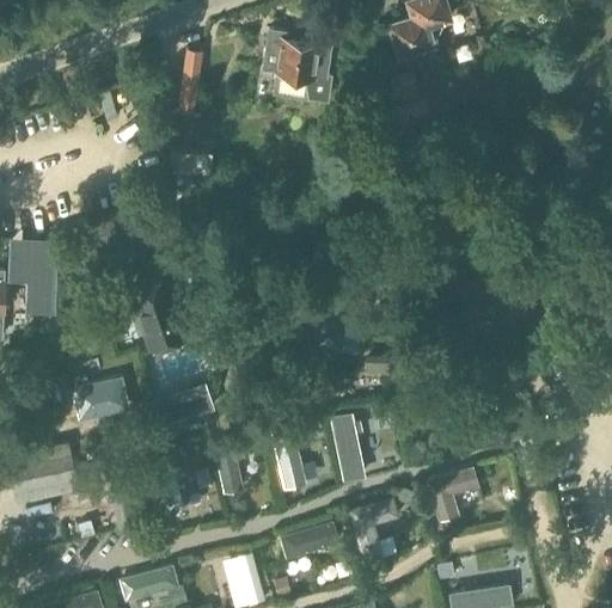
[(442,0),(410,0),(404,1),(410,18),(386,25),(396,60),(438,48),(432,26),(450,20),(442,0)]
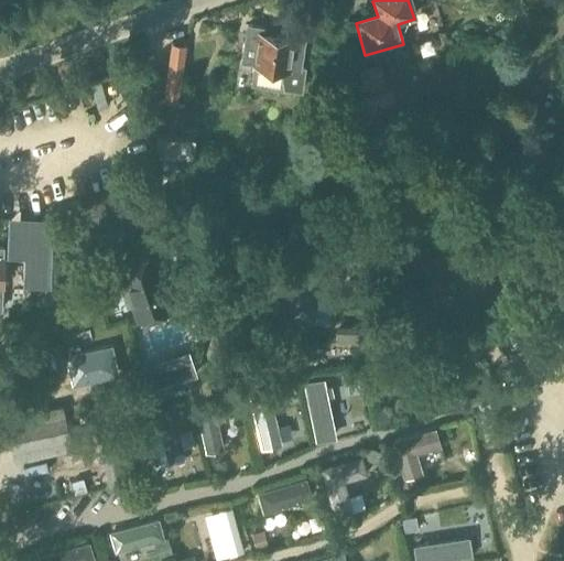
[(245,28),(240,65),(255,66),(252,88),(283,92),(302,95),(306,69),(301,69),(305,36),(293,34),(292,41),(284,40),(263,36),(257,35),(258,30),(245,28)]
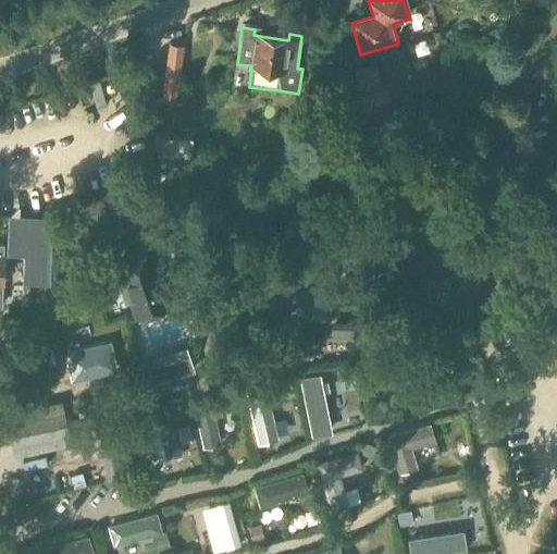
[(153,102),(151,125),(178,128),(181,107),(175,106),(183,48),(169,46),(161,103),(153,102)]
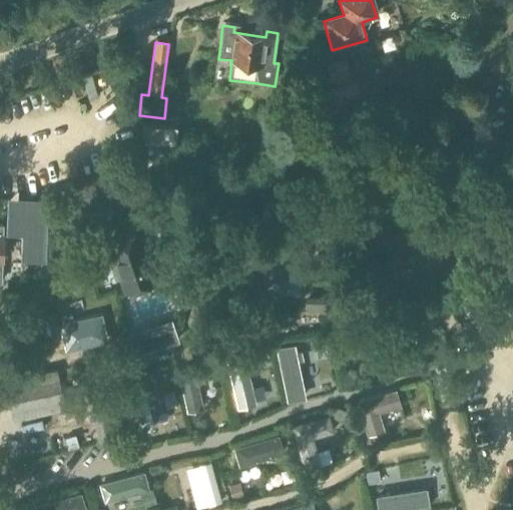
[(91,75),(91,100),(108,100),(108,75),(91,75)]
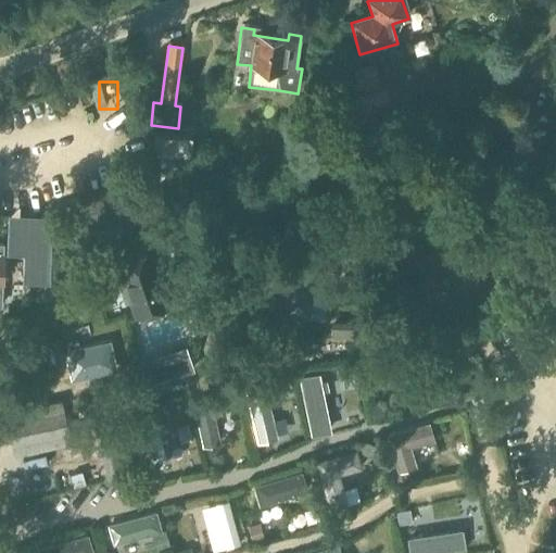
[(387,108),(384,88),(355,93),(357,111),(359,127),(387,122),(384,108),(387,108)]
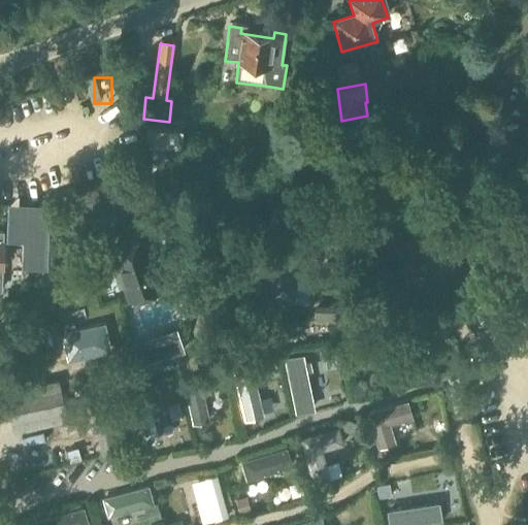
[(328,112),(332,133),(341,131),(337,110),(328,112)]
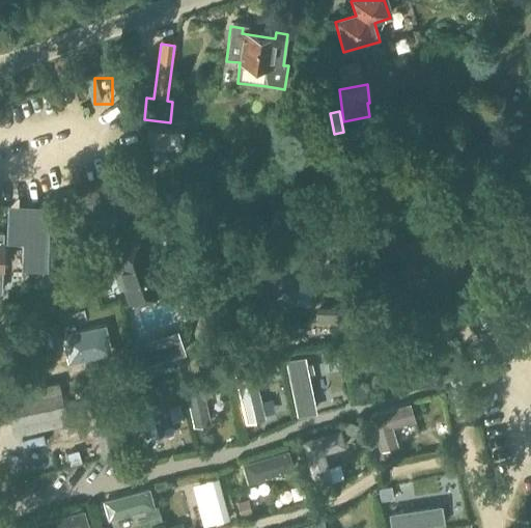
[(145,147),(179,149),(180,133),(146,131),(145,147)]
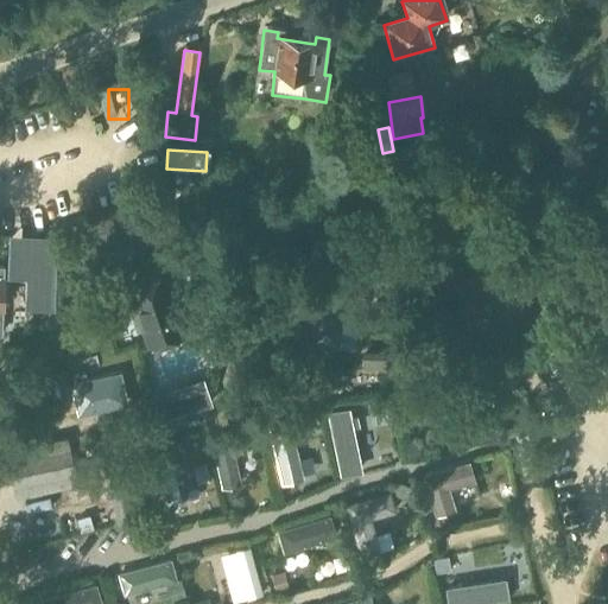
[(88,227),(96,248),(118,241),(109,218),(88,227)]
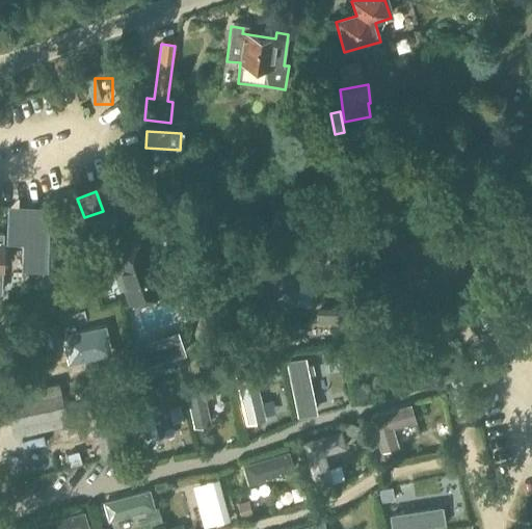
[(155,297),(162,294),(145,243),(112,255),(130,306),(137,302),(139,306),(156,300),(155,297)]
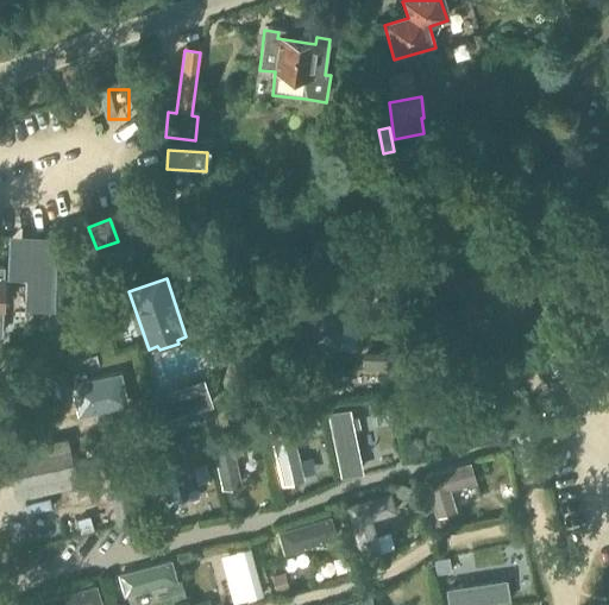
[(312,290),(303,344),(338,350),(347,296),(312,290)]
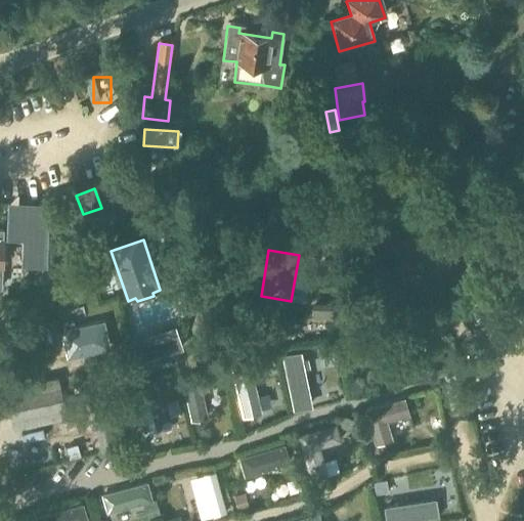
[(334,307),(311,306),(310,320),(333,320),(334,307)]
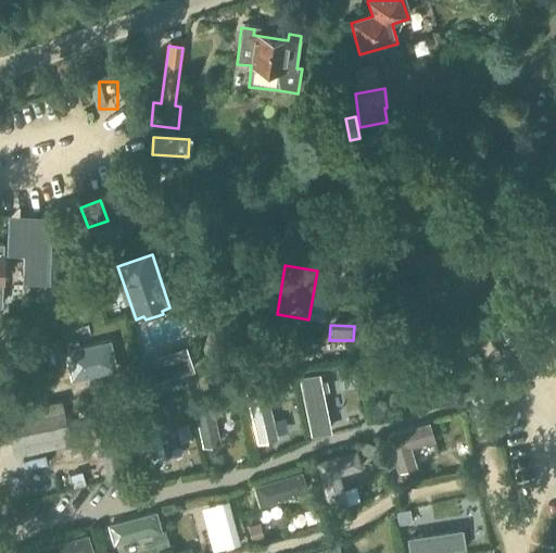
[(64,355),(71,384),(114,373),(109,346),(78,353),(76,344),(66,348),(67,355),(64,355)]
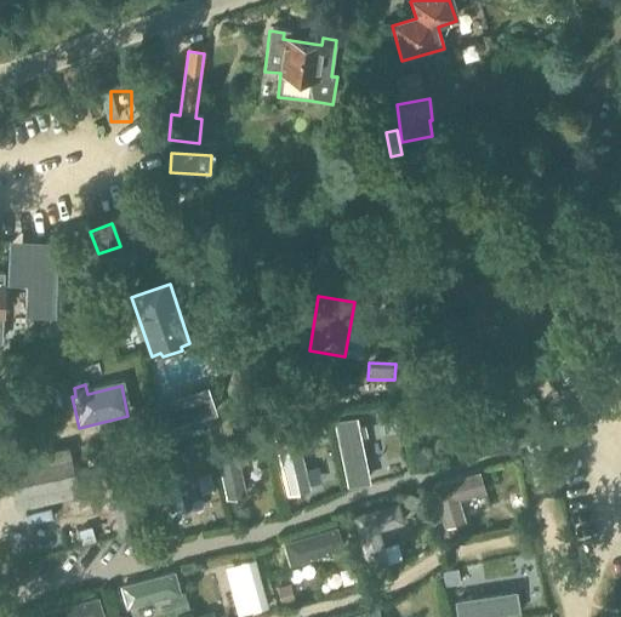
[(576,394),(560,401),(565,416),(582,410),(576,394)]
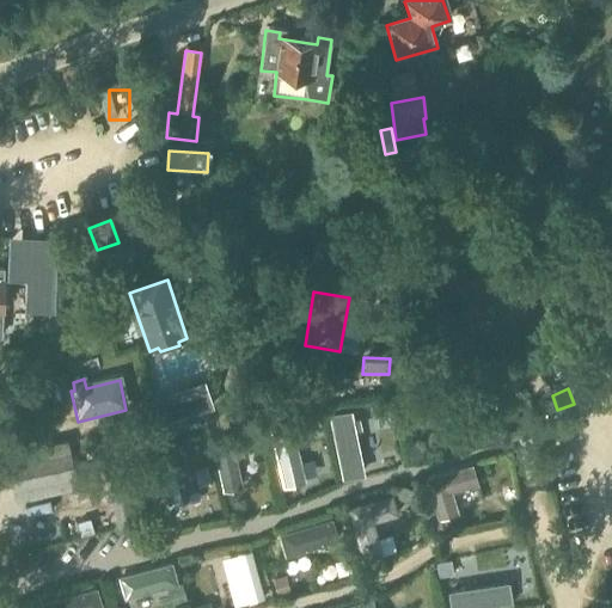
[(352,415),(329,419),(342,484),(365,479),(355,436),(353,424),(352,415)]
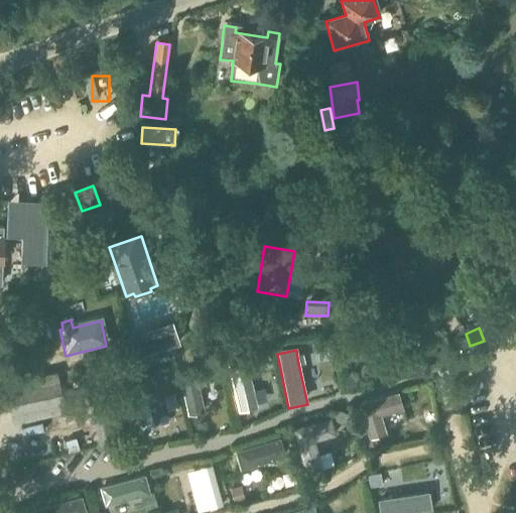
[(246,362),(227,366),(239,415),(258,410),(257,407),(254,393),(249,375),(247,365),(246,362)]
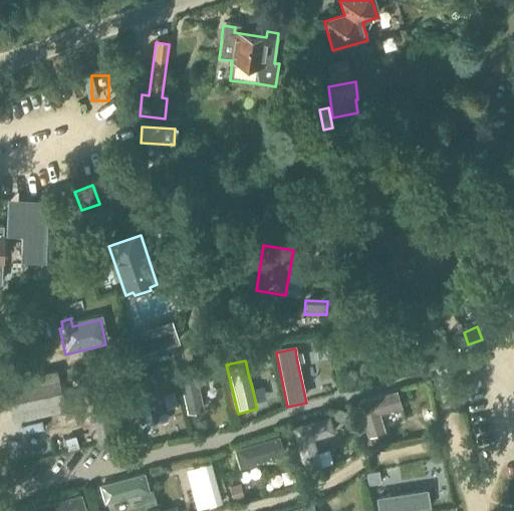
[(195,370),(179,373),(188,415),(203,411),(204,412),(199,387),(197,376),(196,376),(195,370)]
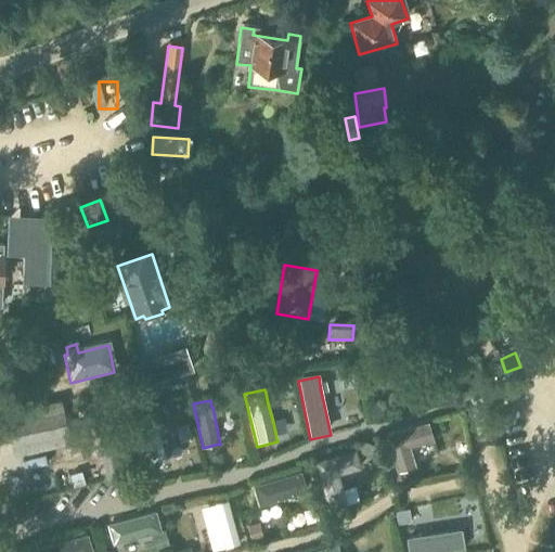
[(71,445),(60,402),(2,416),(15,460),(71,445)]
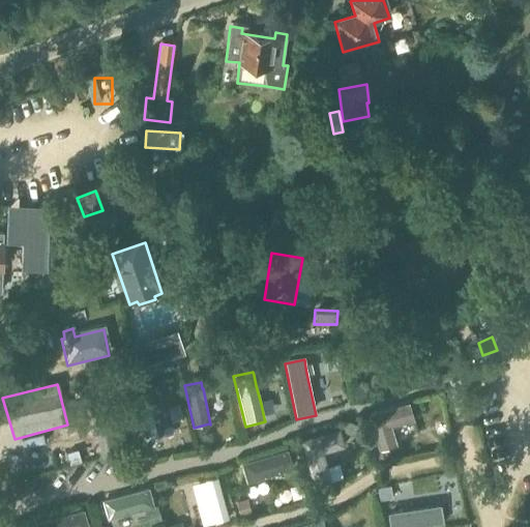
[(146,399),(131,403),(144,449),(158,445),(146,399)]
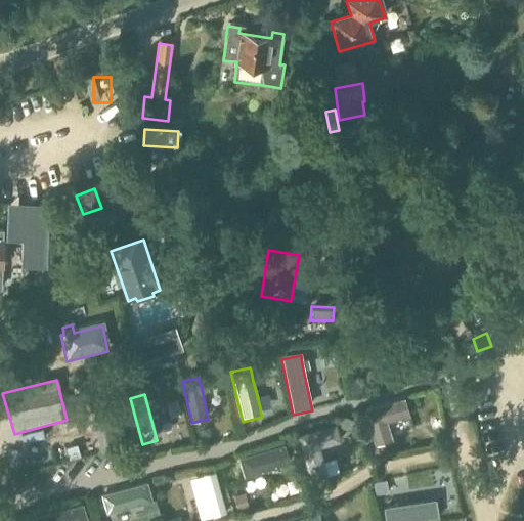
[(406,396),(366,407),(377,443),(397,437),(392,420),(411,414),(406,396)]
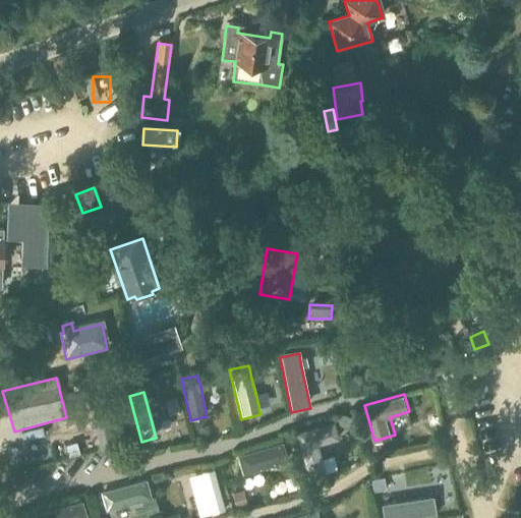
[(326,477),(317,446),(338,441),(333,421),(295,430),(307,481),(326,477)]
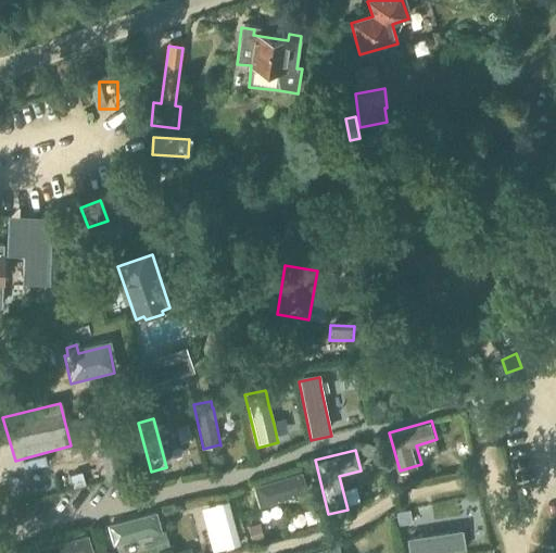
[(303,475),(253,491),(260,510),(308,493),(303,475)]
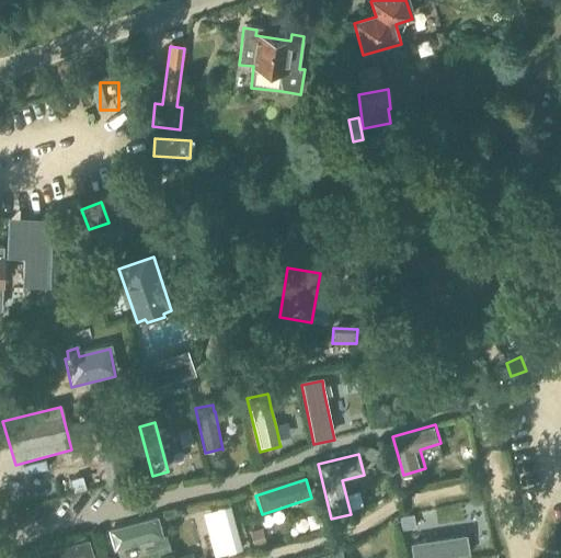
[(230,510),(218,513),(229,555),(242,551),(230,510)]
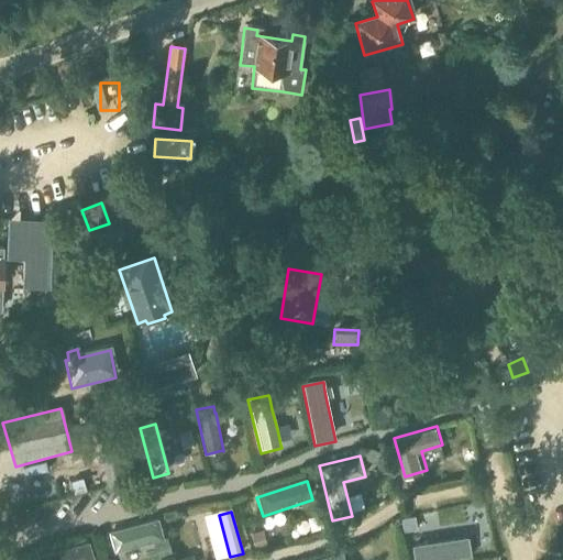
[(157,522),(109,536),(114,555),(163,541),(157,522)]
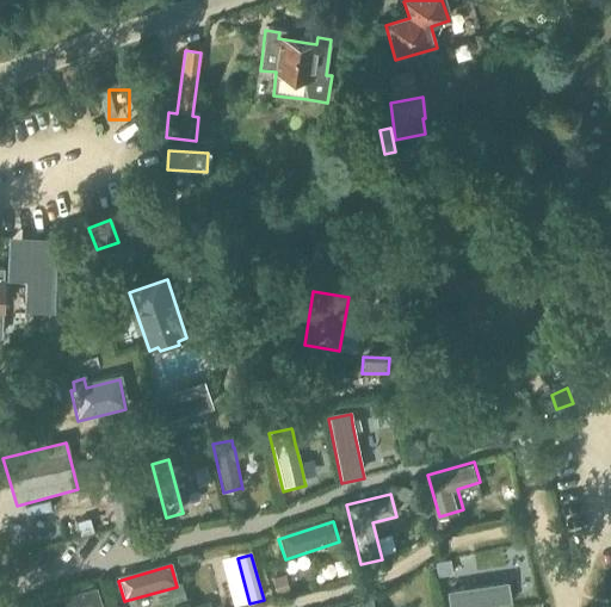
[(493,570),(442,570),(443,589),(458,589),(480,589),(493,589),(493,570)]
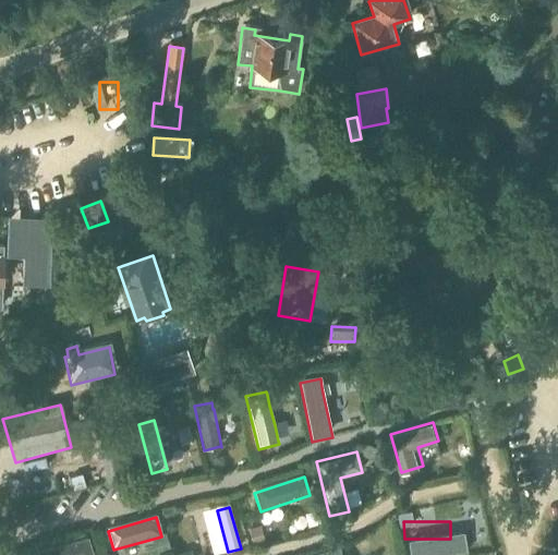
[(91,554),(87,541),(40,554),(91,554)]
